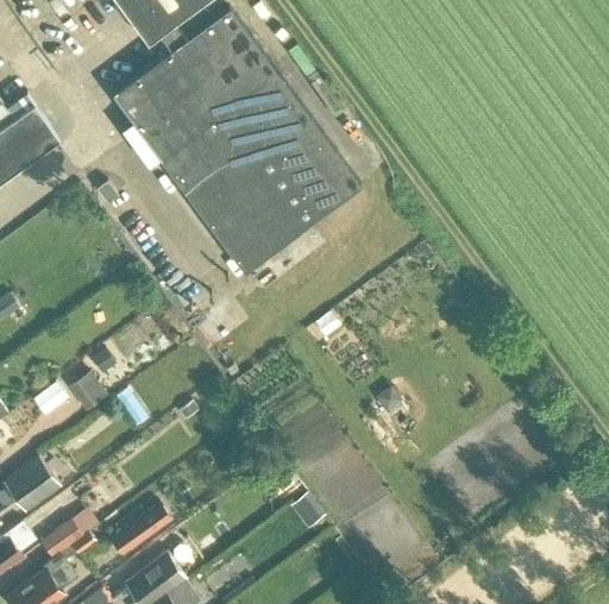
[(118,0),(148,41),(158,33),(171,50),(113,94),(244,271),(359,187),(228,8),(188,38),(175,20),(202,0),(118,0)]
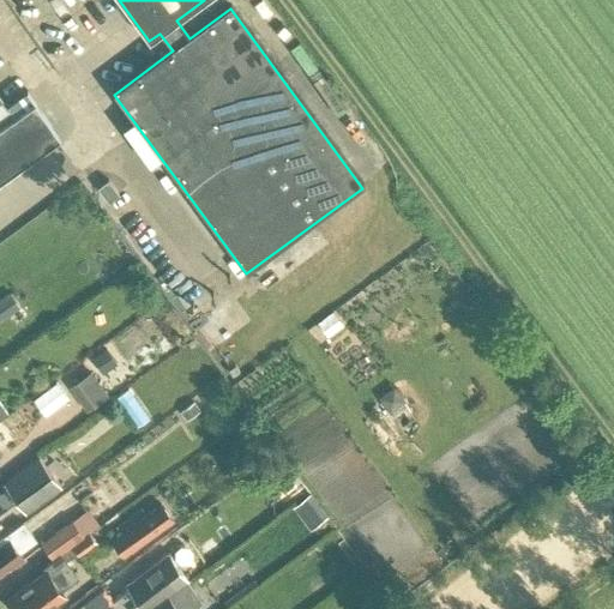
[(0,182),(60,140),(26,95),(6,109),(0,101),(0,182)]
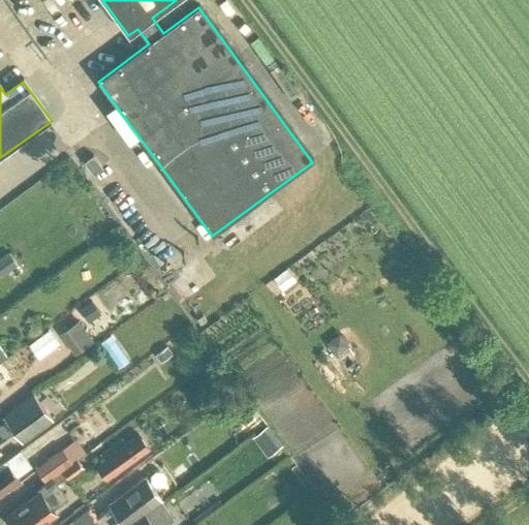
[(106,167),(96,156),(87,162),(97,175),(106,167)]
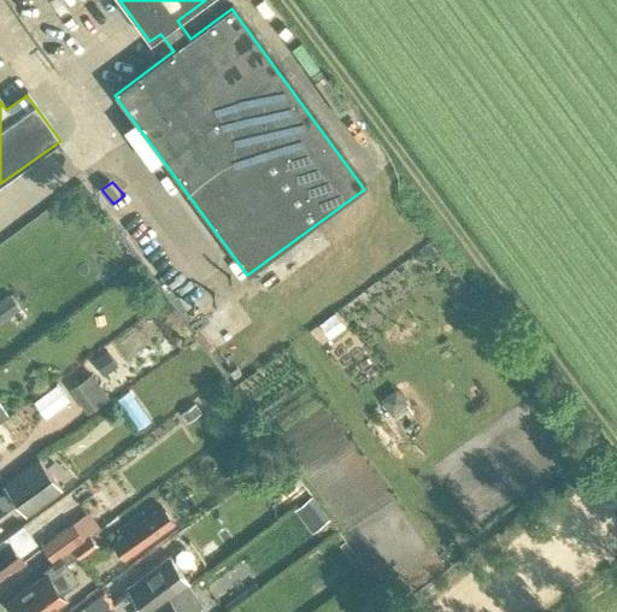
[(13,299),(21,310),(29,304),(21,293),(13,299)]
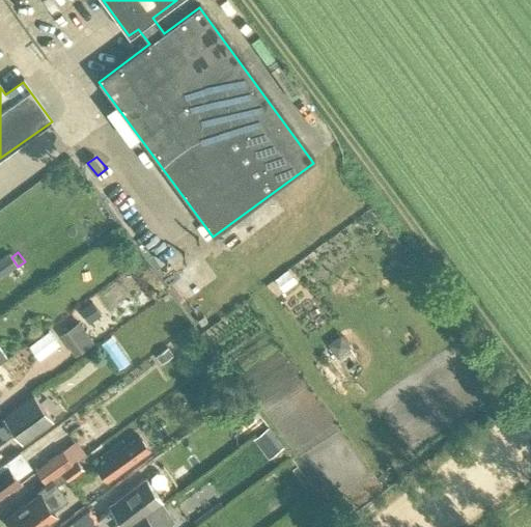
[(0,260),(0,281),(16,271),(6,257),(0,260)]
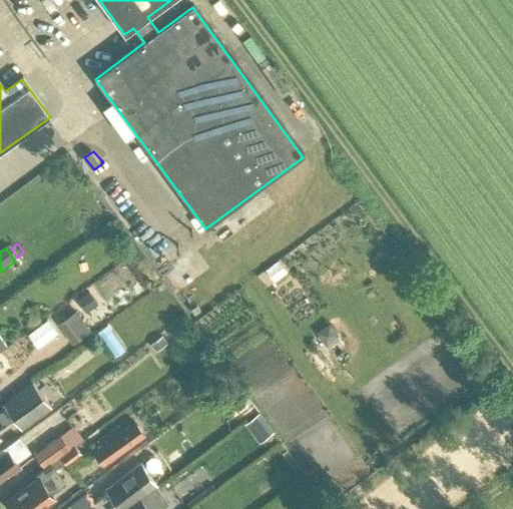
[(101,299),(133,283),(124,264),(91,281),(101,299)]
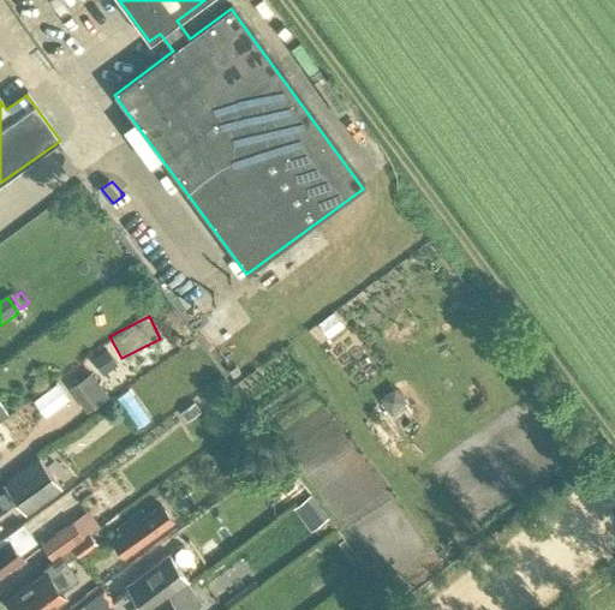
[(102,378),(117,368),(106,353),(93,364),(102,378)]
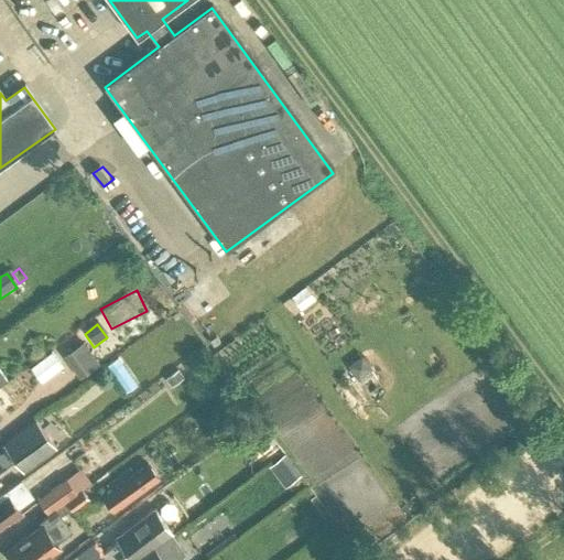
[(99,367),(84,344),(63,358),(79,381),(99,367)]
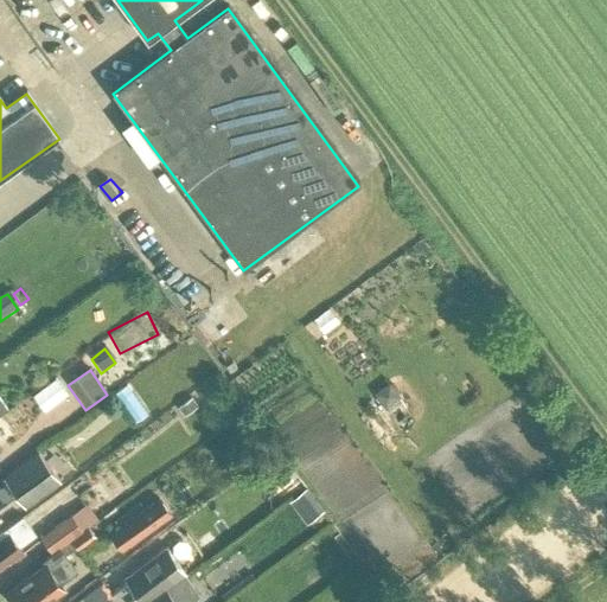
[(210,428),(238,412),(217,376),(190,391),(210,428)]
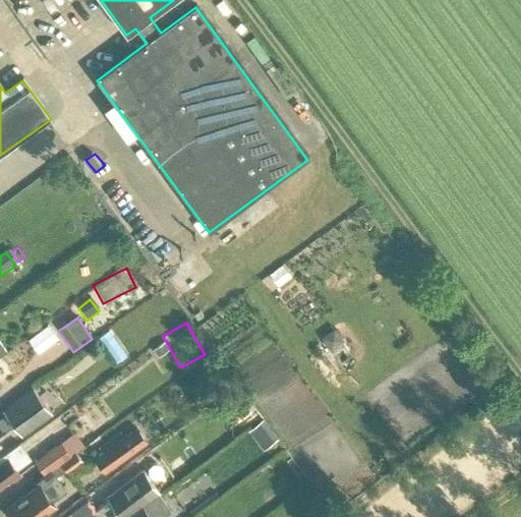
[(99,341),(118,368),(128,361),(109,334),(99,341)]
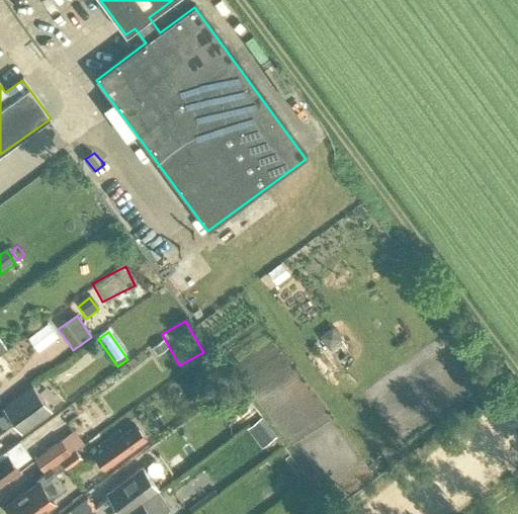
[(153,350),(158,357),(168,349),(163,343),(153,350)]
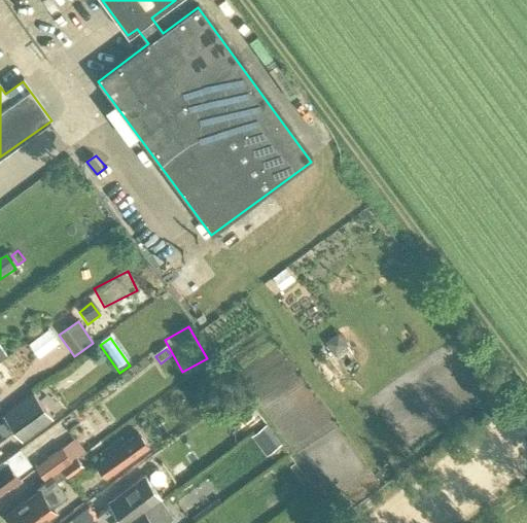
[(5,422),(0,426),(0,452),(0,453),(0,452),(0,443),(13,433),(21,444),(51,421),(33,395),(2,418),(5,422)]
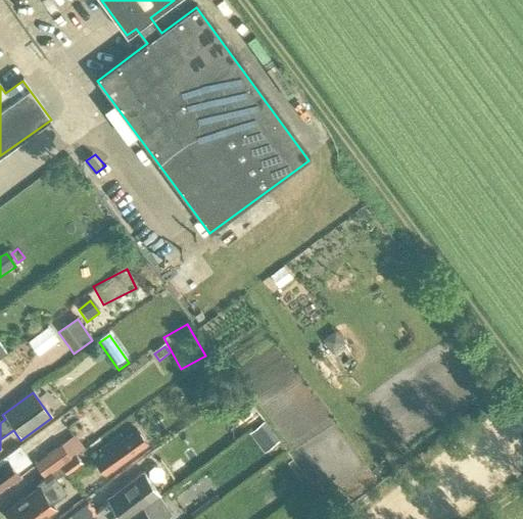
[(271,432),(265,423),(251,433),(257,442),(271,432)]
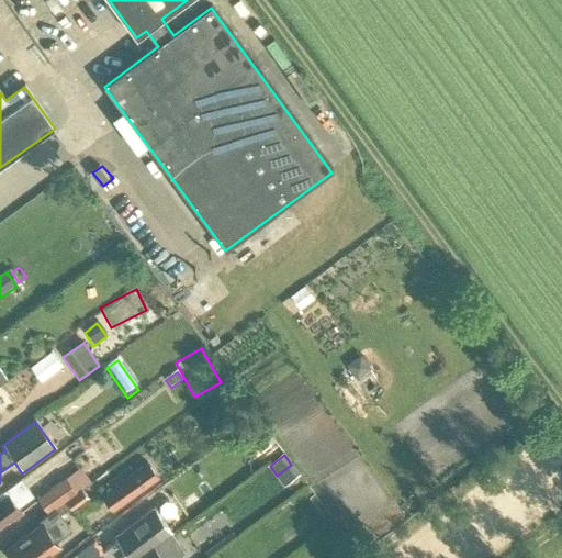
[(102,497),(114,512),(153,483),(142,468),(102,497)]
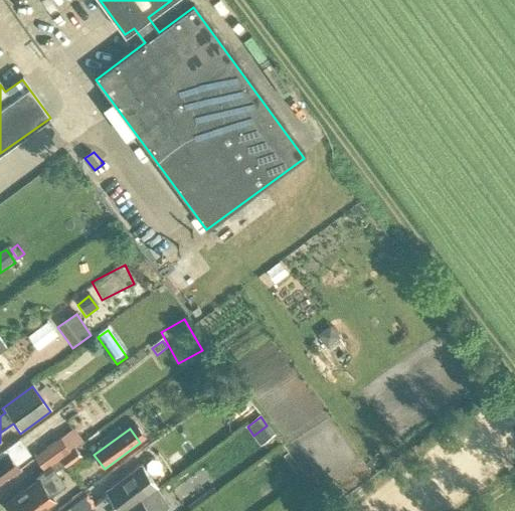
[(60,440),(69,453),(74,450),(82,444),(73,431),(60,440)]
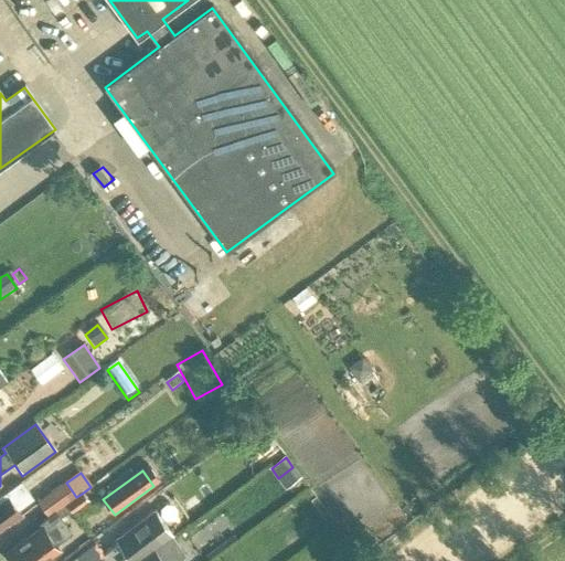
[(38,504),(48,518),(76,497),(66,483),(38,504)]
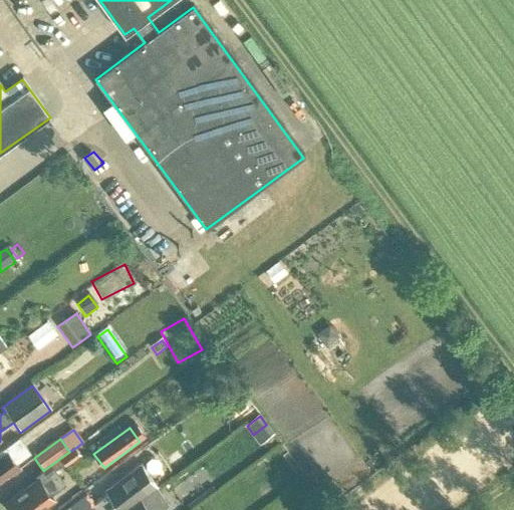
[(20,472),(16,467),(30,456),(19,442),(5,452),(0,455),(0,482),(7,478),(9,480),(20,472)]
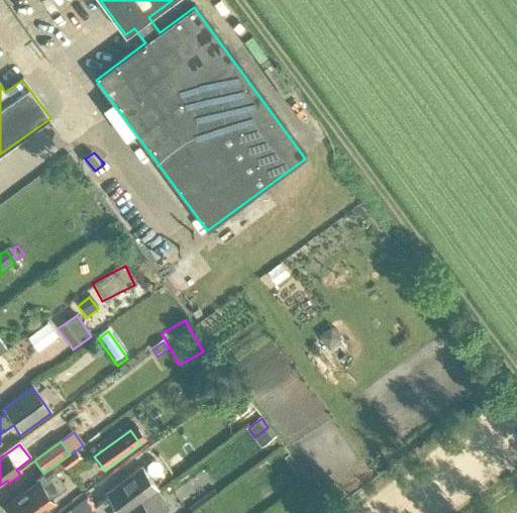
[(49,508),(54,505),(50,501),(66,490),(56,476),(66,469),(67,471),(81,459),(75,451),(70,454),(43,474),(35,480),(37,483),(6,505),(11,512),(46,512),(49,510),(49,508)]
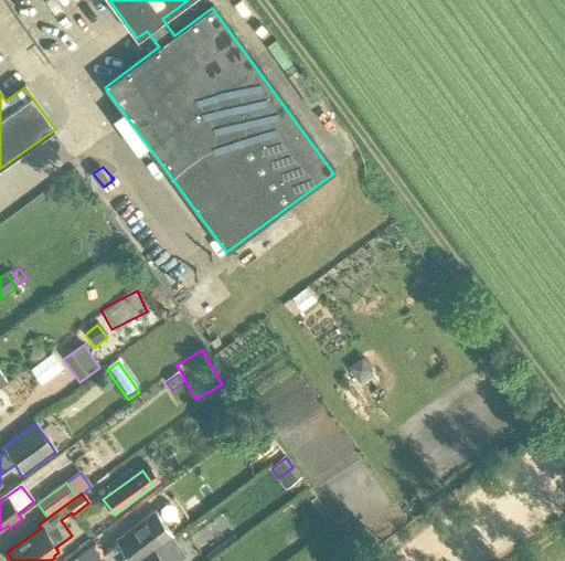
[(173,540),(155,514),(114,542),(118,548),(104,558),(95,546),(75,560),(144,560),(155,553),(172,540),(173,540)]
